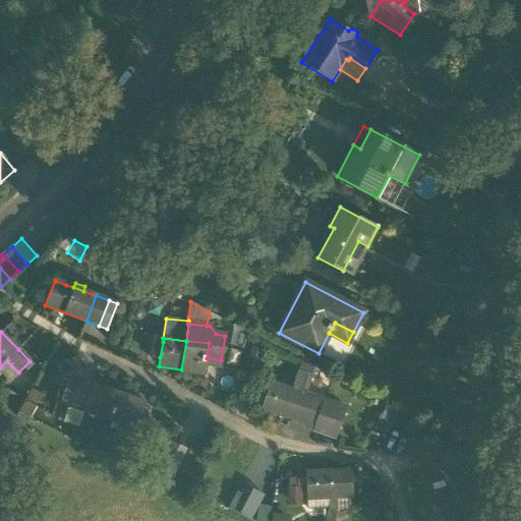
[(151,356),(160,357),(163,342),(153,340),(151,356)]
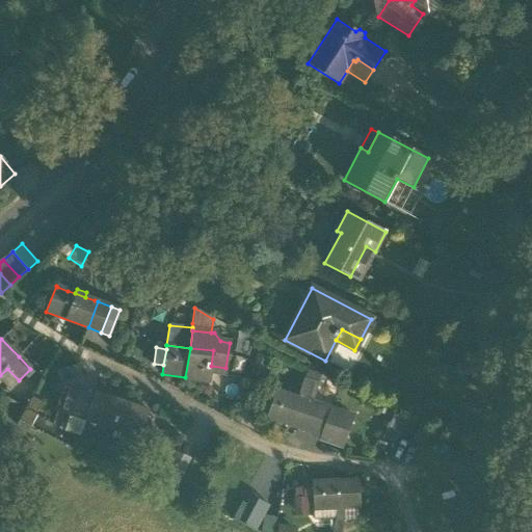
[(210,373),(211,366),(213,350),(190,348),(185,377),(209,380),(210,373)]
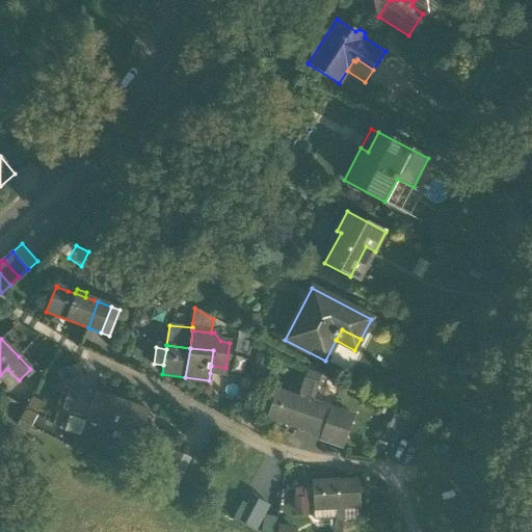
[(254,353),(253,374),(265,374),(266,354),(254,353)]
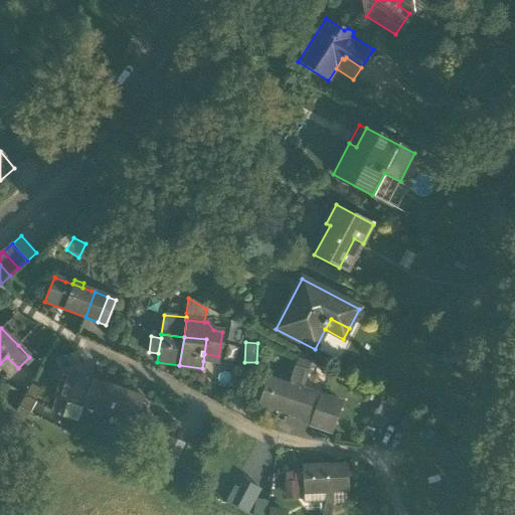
[(204,354),(203,361),(217,363),(218,356),(204,354)]
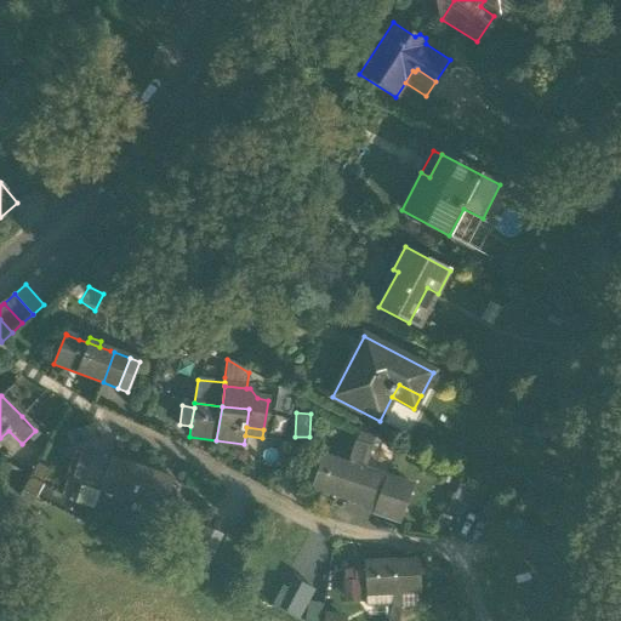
[(359,434),(357,443),(371,448),(374,440),(359,434)]
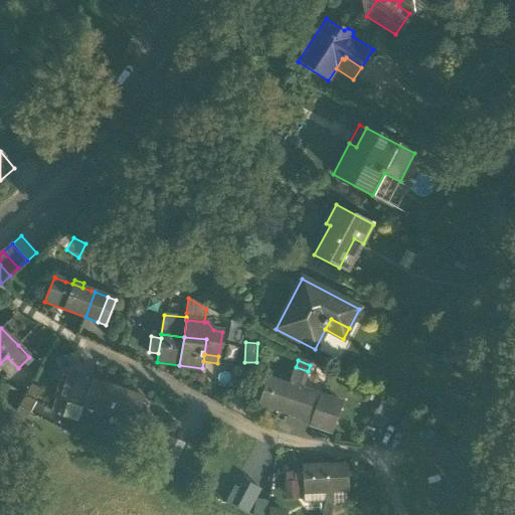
[(294,366),(288,385),(302,390),(302,389),(308,372),(308,371),(296,367),(294,366)]
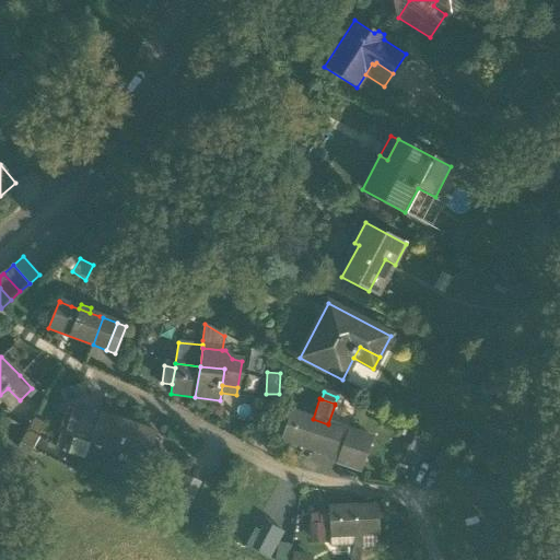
[(65,432),(91,441),(100,413),(74,405),(65,432)]
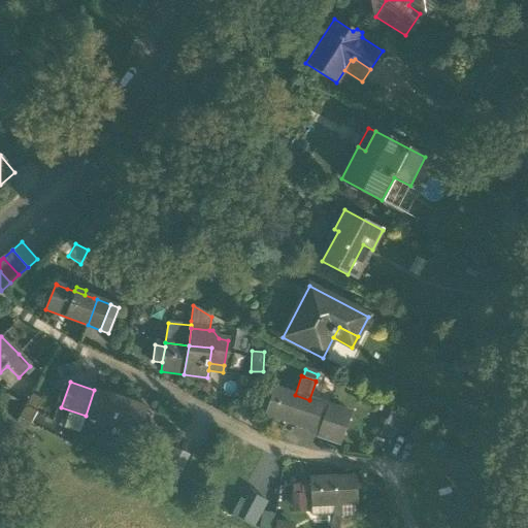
[(265,414),(274,388),(274,384),(264,389),(258,399),(258,410),(262,418),(265,414)]
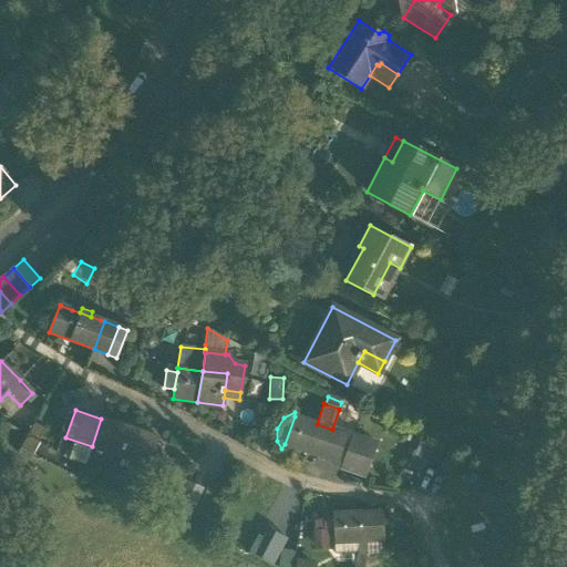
[(285,444),(307,452),(317,424),(295,416),(285,444)]
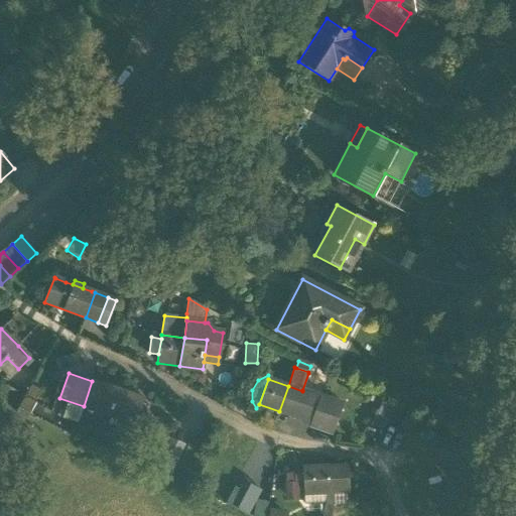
[(84,406),(109,415),(115,397),(111,396),(113,389),(92,381),(84,406)]
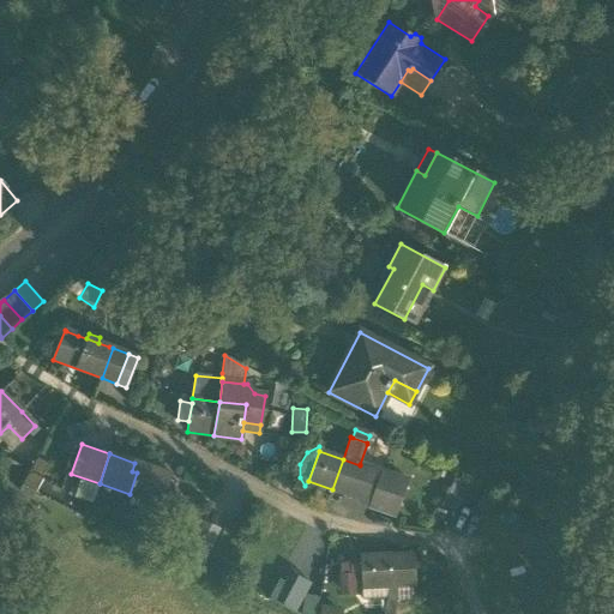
[(407,480),(360,464),(360,465),(343,459),(332,489),(369,503),(368,506),(395,516),(407,480)]
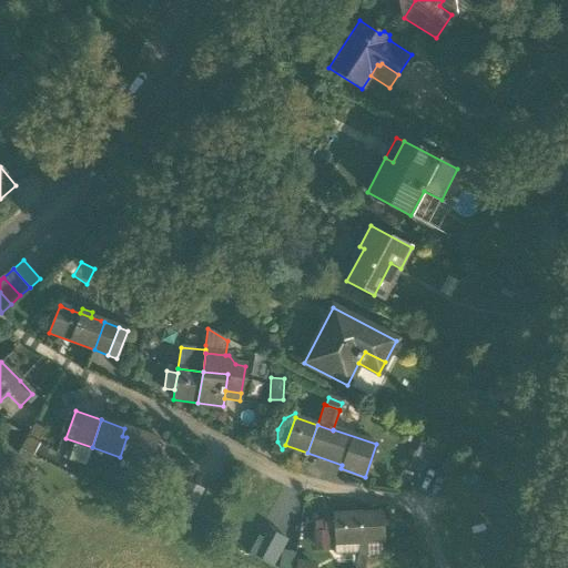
[(150,467),(156,447),(128,437),(131,429),(124,428),(122,436),(127,437),(120,457),(150,467)]
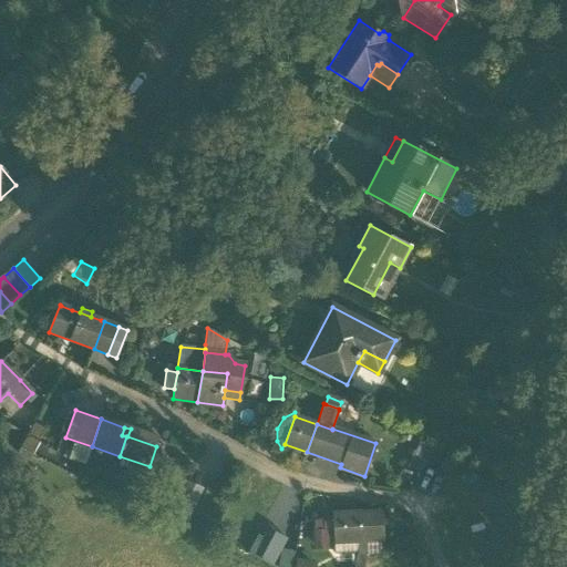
[(158,439),(131,429),(127,436),(156,446),(158,439)]
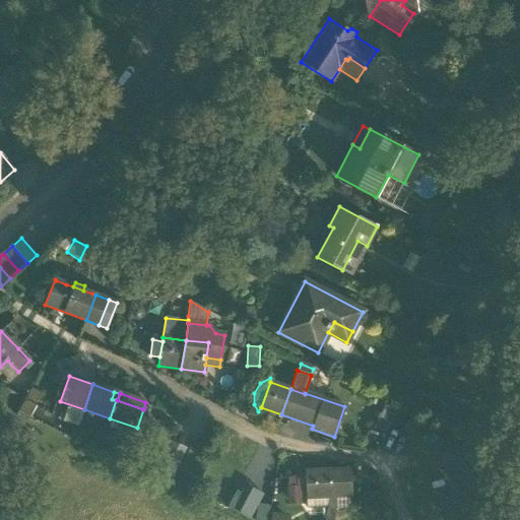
[(388,434),(395,406),(383,403),(376,431),(388,434)]
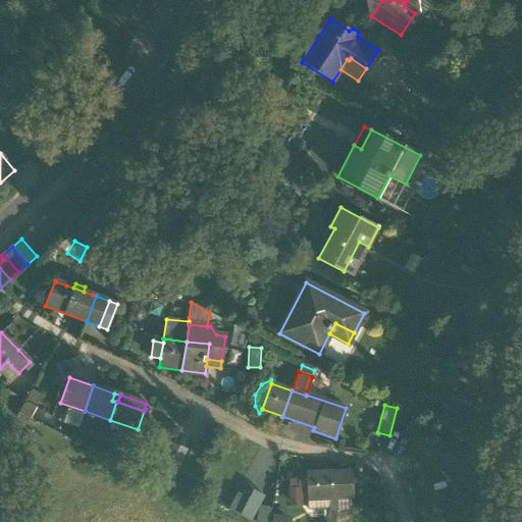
[(138,429),(143,431),(149,413),(144,411),(138,429)]
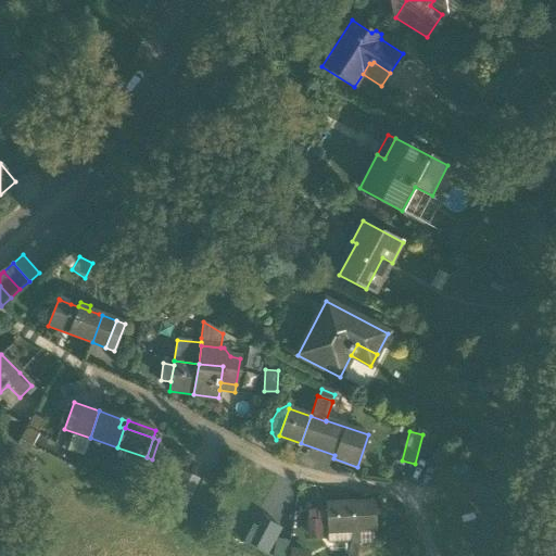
[(375,503),(351,504),(353,531),(358,531),(376,530),(375,503)]
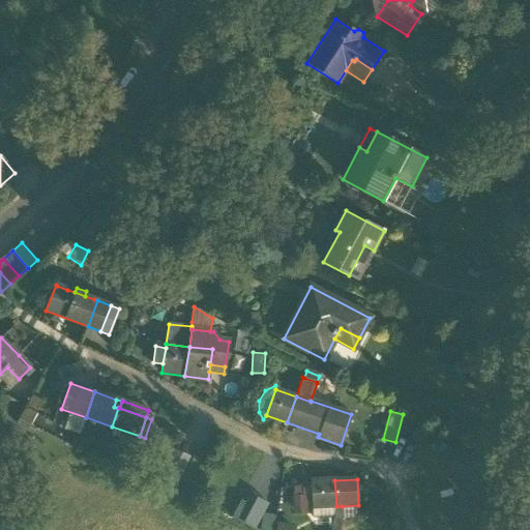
[(335,507),(336,506),(334,480),(311,481),(312,508),(335,507)]
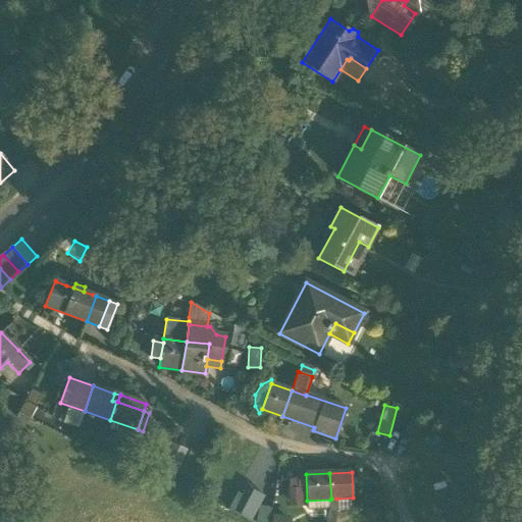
[(252,520),(266,494),(255,487),(250,496),(239,489),(228,507),(252,520)]
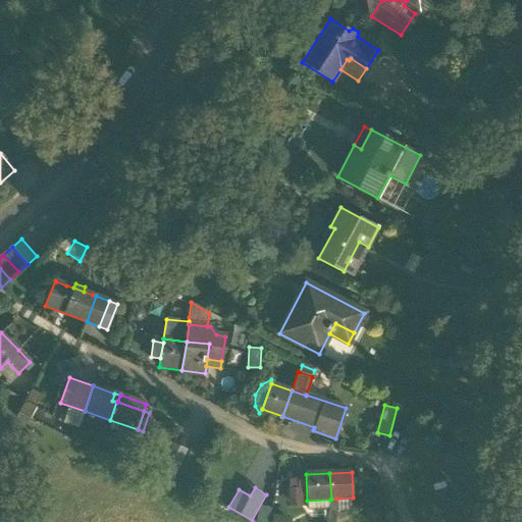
[(330,500),(328,509),(326,521),(334,521),(337,511),(336,499),(331,499),(330,500)]
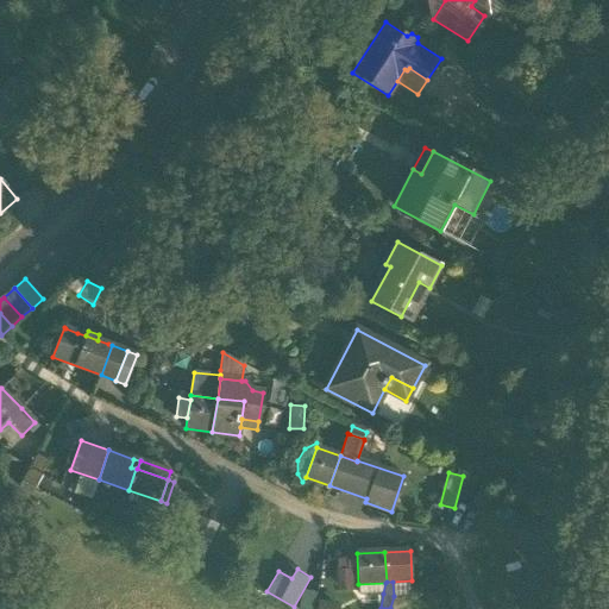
[(359,595),(383,594),(385,583),(358,584),(359,595)]
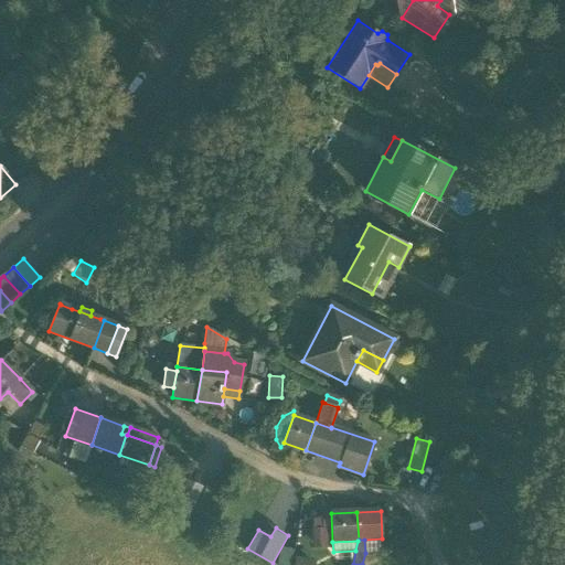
[(280,545),(278,564),(292,564),(295,546),(280,545)]
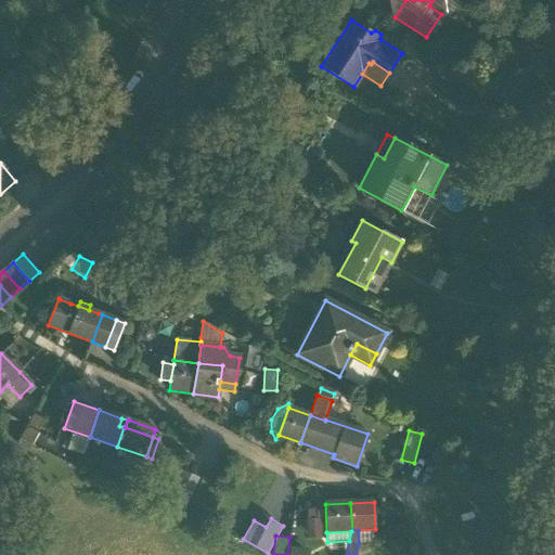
[(311,554),(312,549),(292,545),(289,554),(311,554)]
